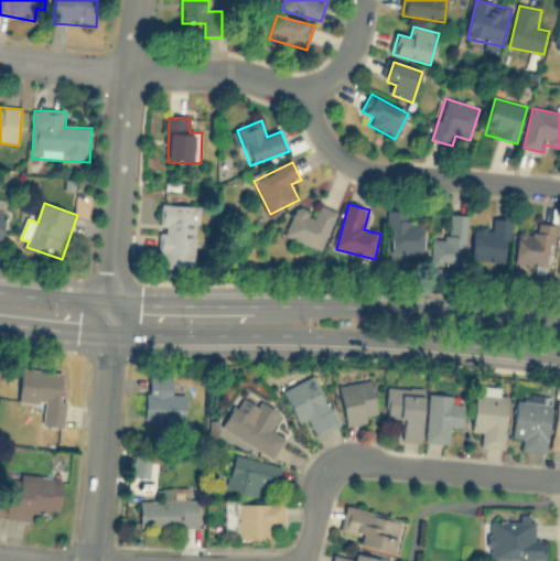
[(201,207),(163,206),(160,269),(197,270),(201,207)]
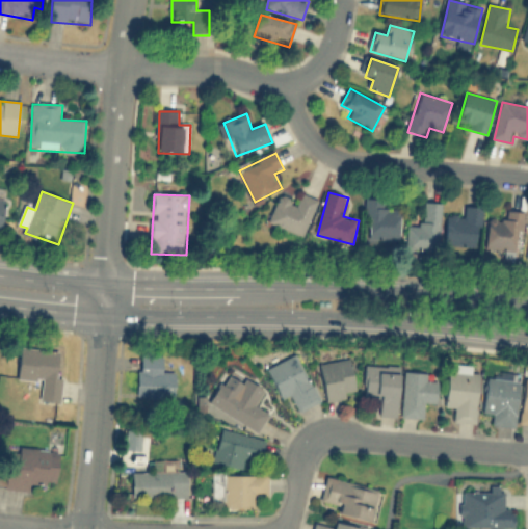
[(306,237),(318,201),(302,195),(299,204),(280,197),(270,226),(306,237)]
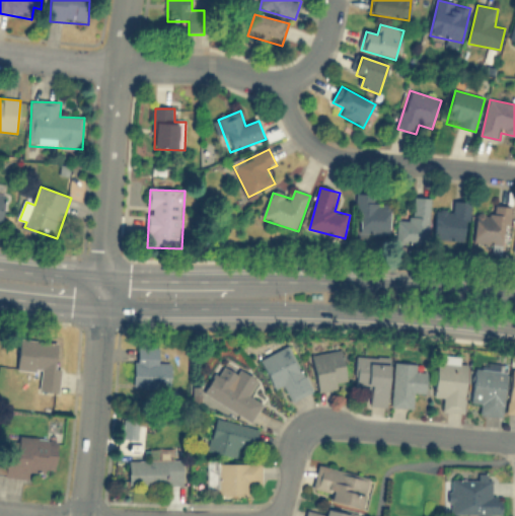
[(358,234),(391,234),(391,207),(378,207),(378,195),(358,195),(358,234)]
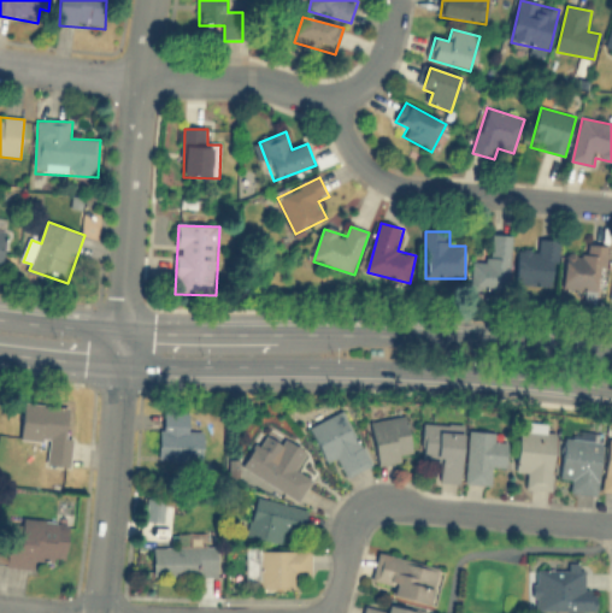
[(474,289),(512,290),(512,236),(490,236),(490,263),(475,263),(474,289)]
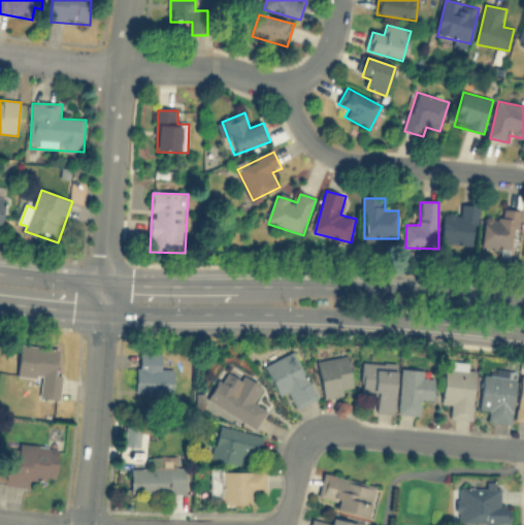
[(445,216),(445,245),(478,245),(479,206),(463,206),(463,217),(445,216)]
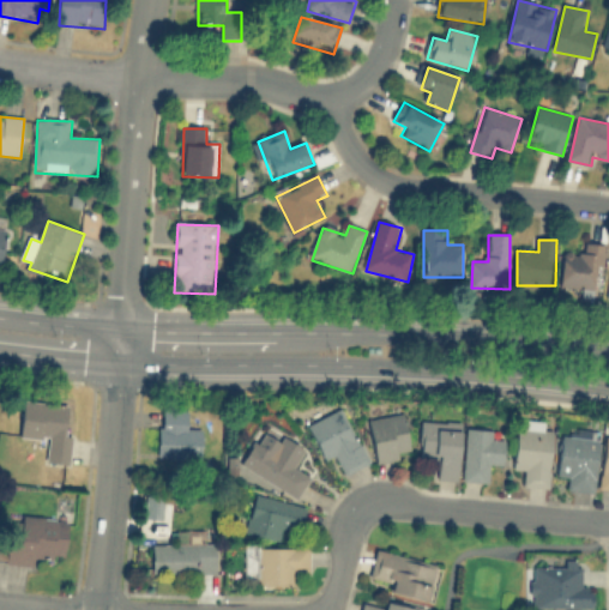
[(562,288),(600,291),(604,246),(585,245),(584,257),(566,255),(562,288)]
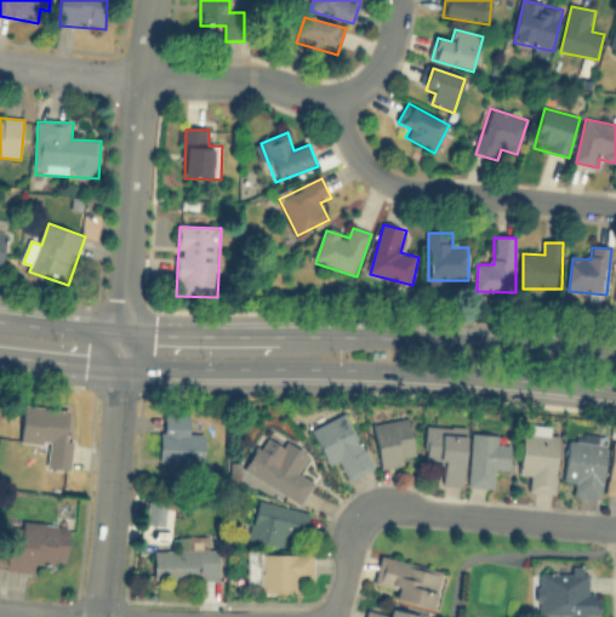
[(70,411),(27,406),(23,444),(50,447),(47,469),(72,472),(75,438),(68,436),(70,411)]
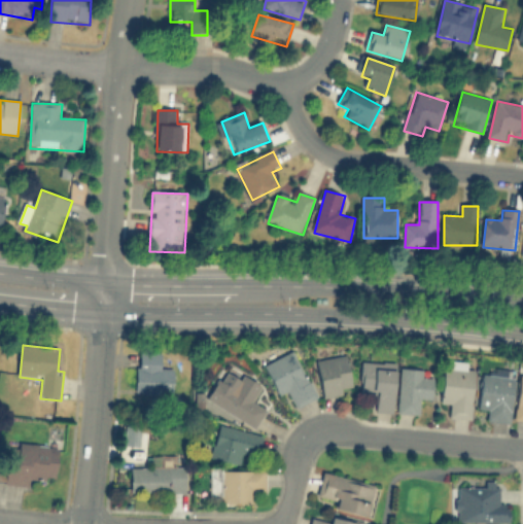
[(279,397),(290,392),(298,410),(318,400),(298,351),(266,364),(279,397)]
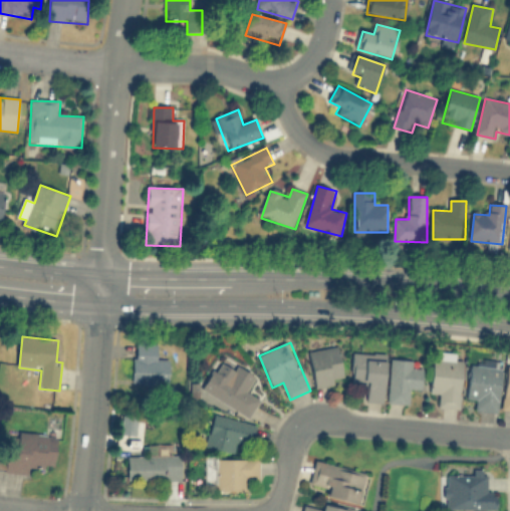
[(171,385),(171,359),(159,359),(159,346),(136,346),(136,385),(171,385)]
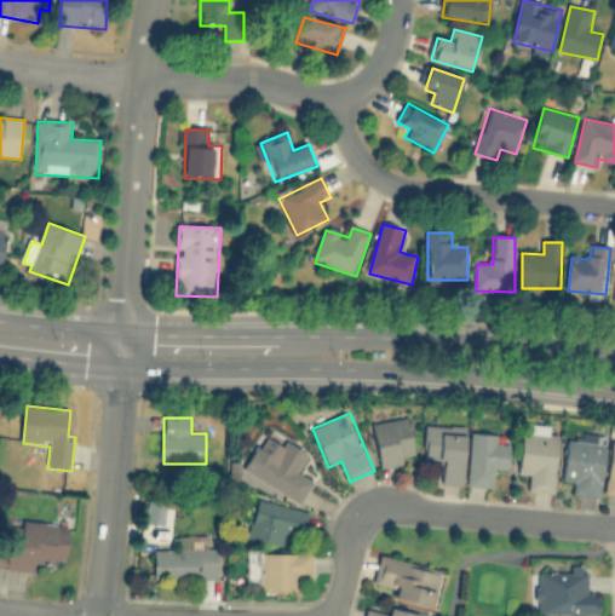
[(409,419),(374,426),(381,468),(417,464),(409,419)]
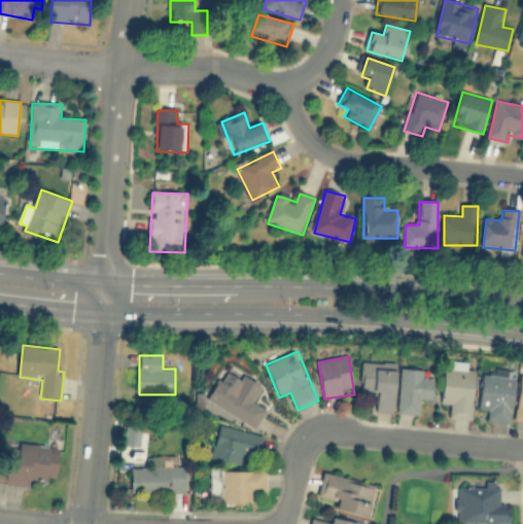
[(397,364),(364,362),(362,391),(376,392),(375,414),(394,415),(397,364)]
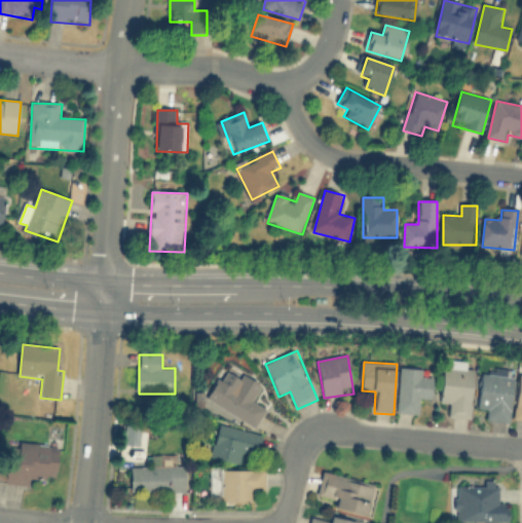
[(450,418),(472,420),(476,370),(445,367),(442,405),(451,405),(450,418)]
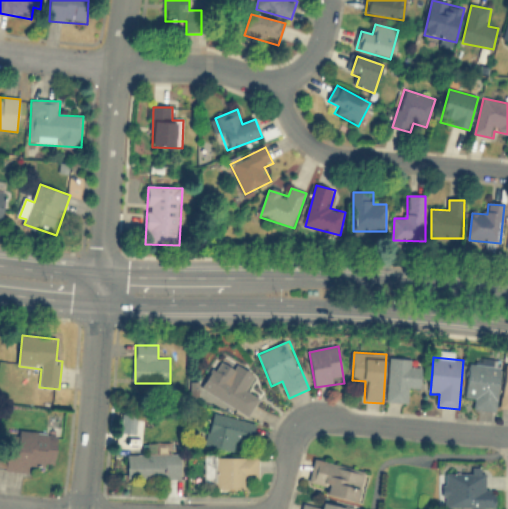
[(413,360),(391,358),(389,403),(409,404),(409,389),(421,389),(422,368),(413,367),(413,360)]
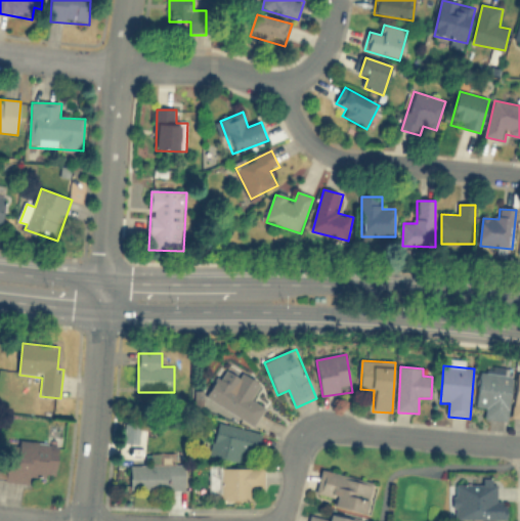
[(481,373),(477,407),(487,408),(486,420),(509,423),(514,376),(481,373)]
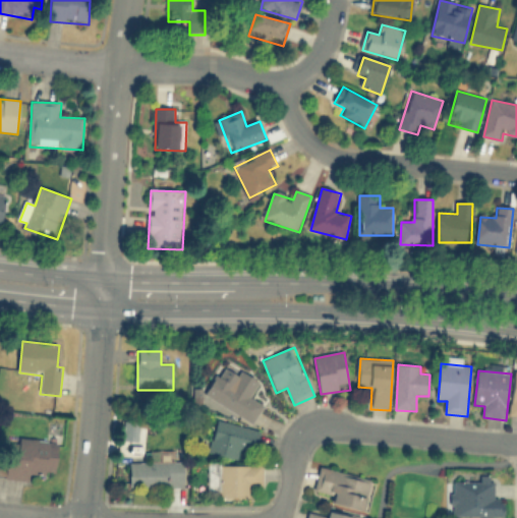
[(227,382),(215,402),(254,425),(266,406),(253,400),(260,390),(239,378),(234,387),(227,382)]
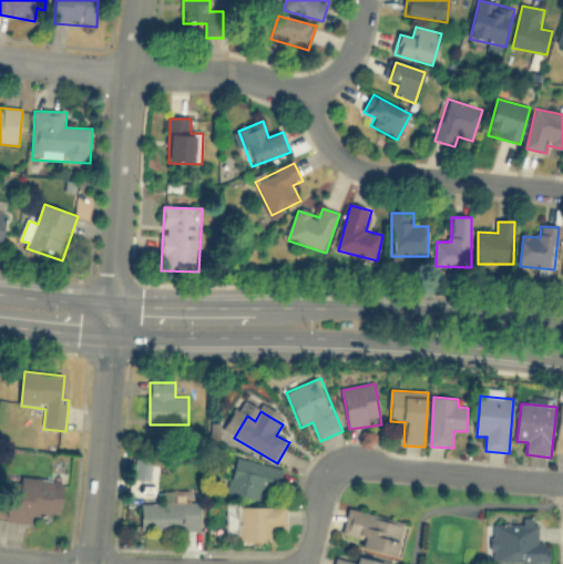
[(228,494),(263,502),(266,492),(277,494),(283,470),(237,459),(228,494)]
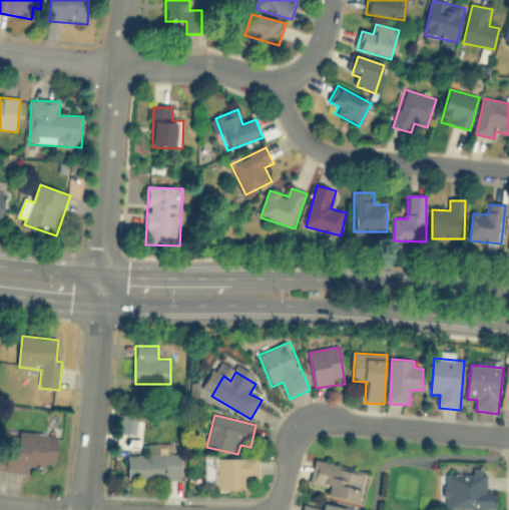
[(58,436),(8,431),(3,472),(31,475),(32,466),(55,468),(58,436)]
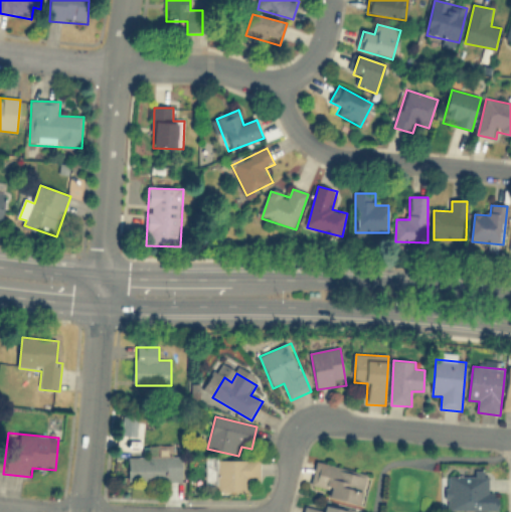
[(130,483),(184,483),(184,458),(130,458),(130,483)]
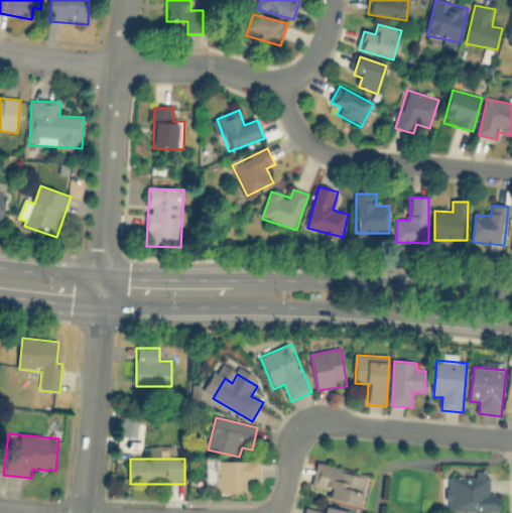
[(249,494),(249,483),(260,483),(260,462),(218,462),(218,494),(249,494)]
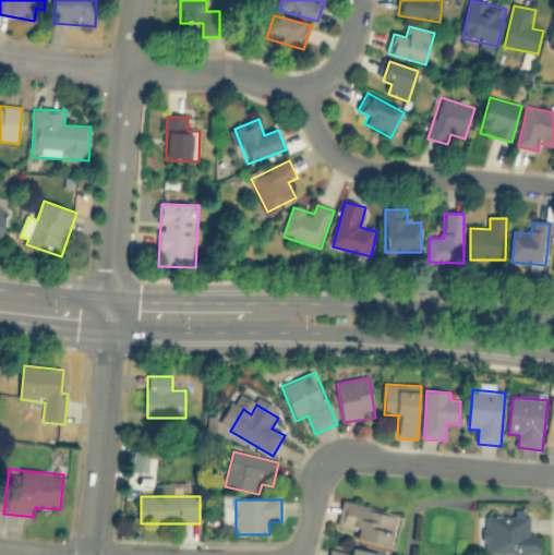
[(357,541),(392,549),(399,514),(344,501),(338,526),(359,530),(357,541)]
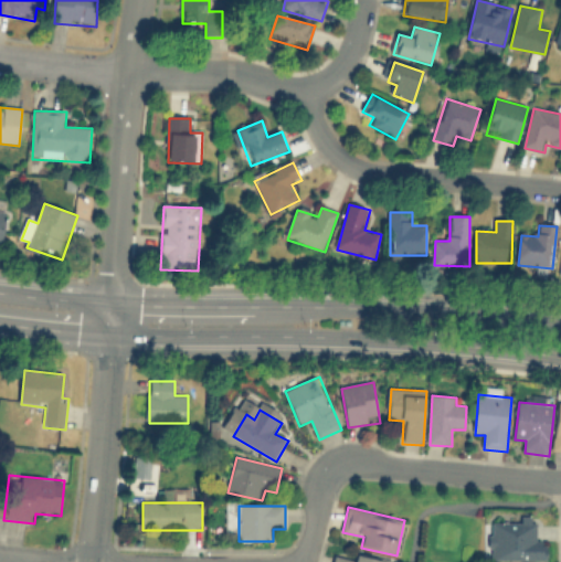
[(521,525),(488,525),(487,561),(548,561),(548,542),(537,542),(537,518),(521,518),(521,525)]
